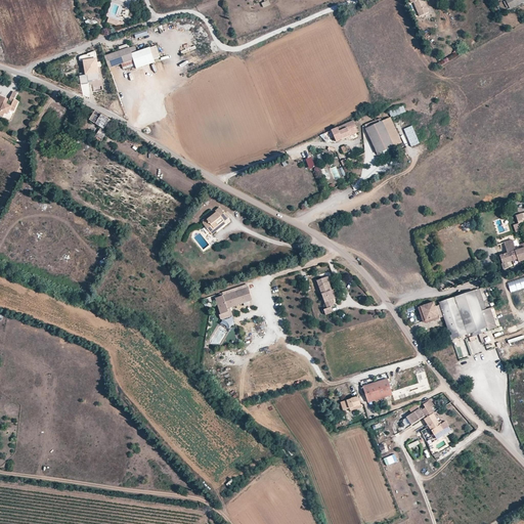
[(419,0),(413,2),(420,16),(429,11),(427,6),(424,0),(419,0)]
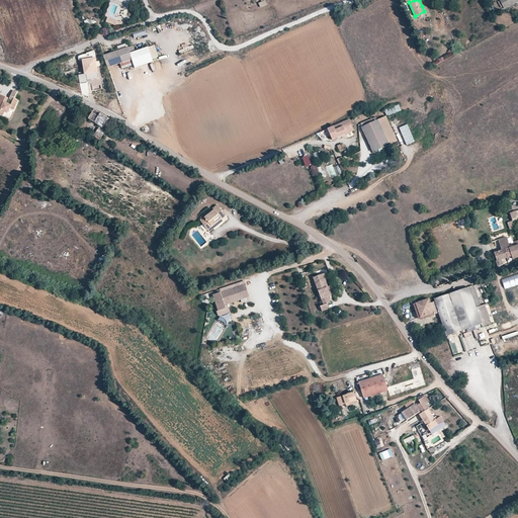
[(517,0),(500,0),(504,9),(517,1),(517,0)]
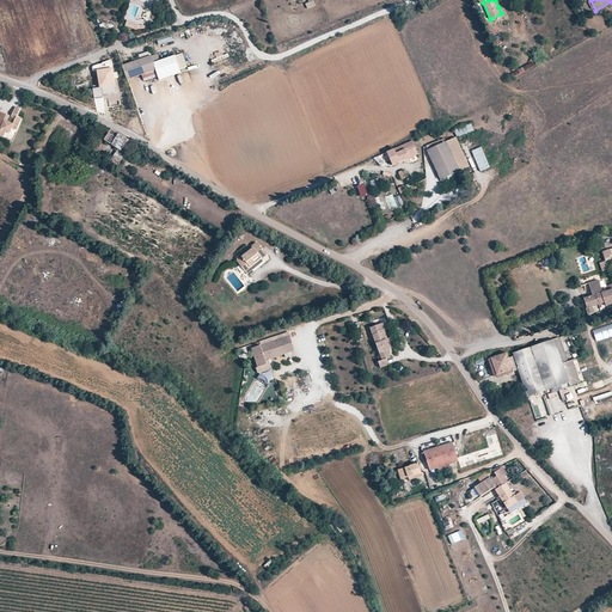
[(140,25),(127,20),(126,25),(138,30),(139,29),(140,30),(144,30),(144,24),(140,25)]
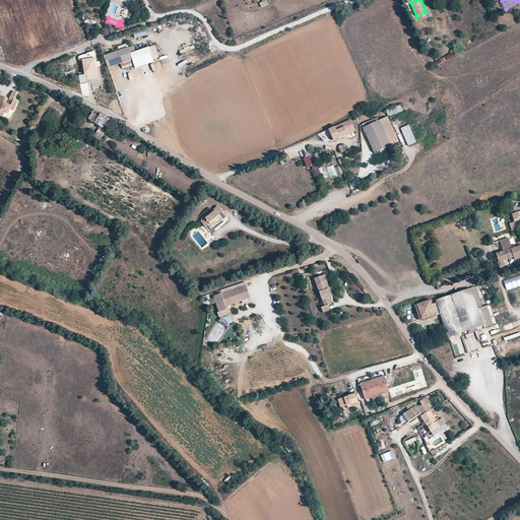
[(135,39),(147,34),(145,29),(133,34),(135,39)]
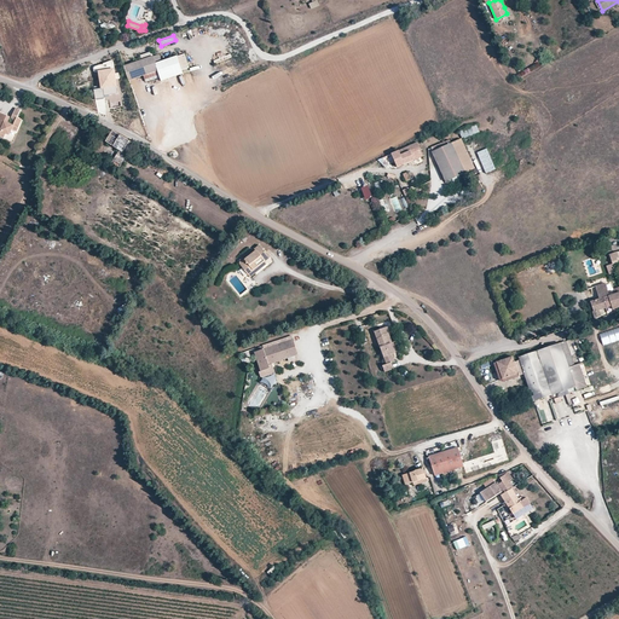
[(187,59),(185,53),(156,64),(160,77),(162,81),(184,73),(183,69),(190,67),(187,59)]
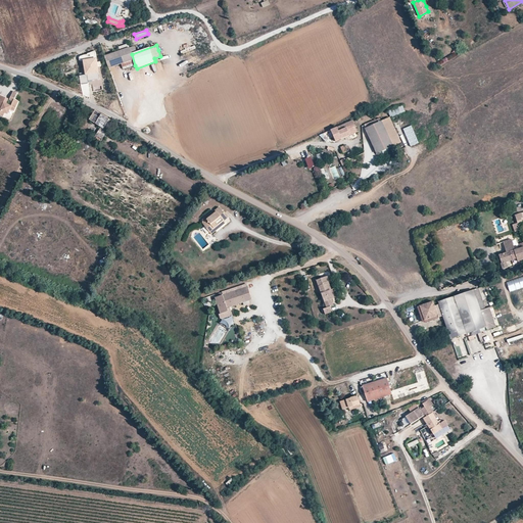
[(129,47),(105,55),(109,67),(122,63),(123,69),(135,65),(132,54),(129,47)]
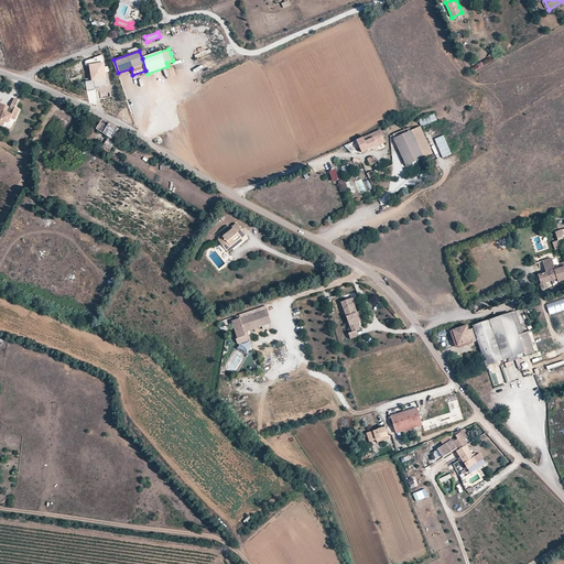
[(213,58),(201,63),(204,73),(216,68),(213,58)]
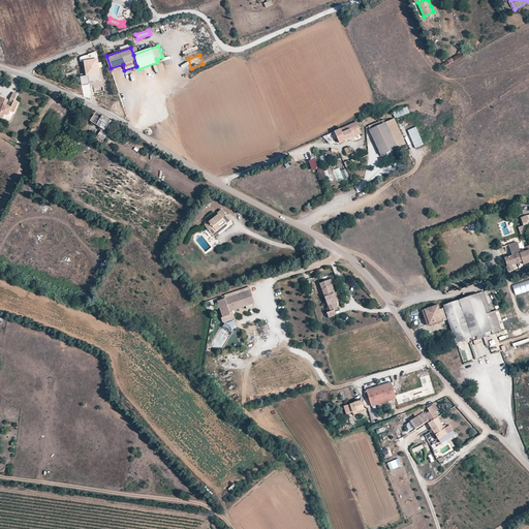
[(85,61),(87,75),(99,73),(98,65),(97,59),(85,61)]
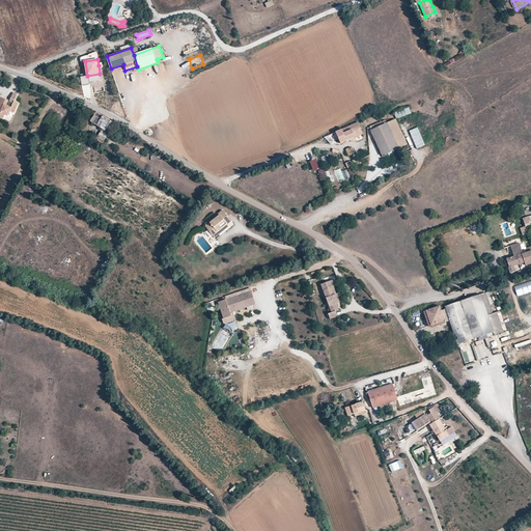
[(102,81),(100,74),(87,76),(80,77),(82,85),(90,84),(89,82),(102,81)]
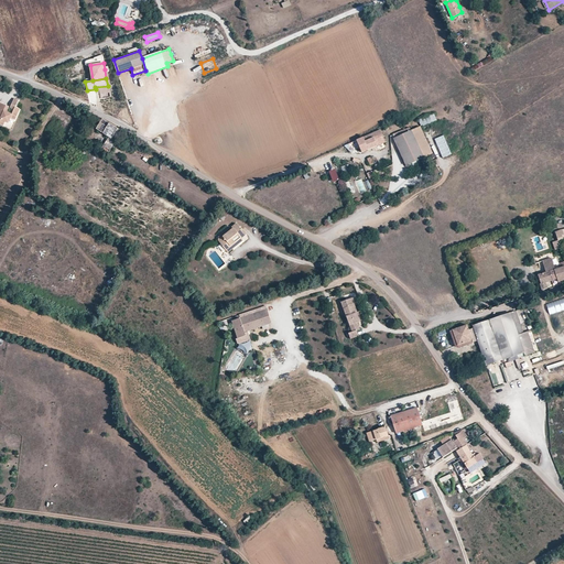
[(18,100),(14,98),(10,107),(14,109),(12,115),(7,112),(9,107),(0,102),(0,123),(3,125),(6,121),(9,122),(11,118),(14,120),(20,109),(15,107),(18,100)]
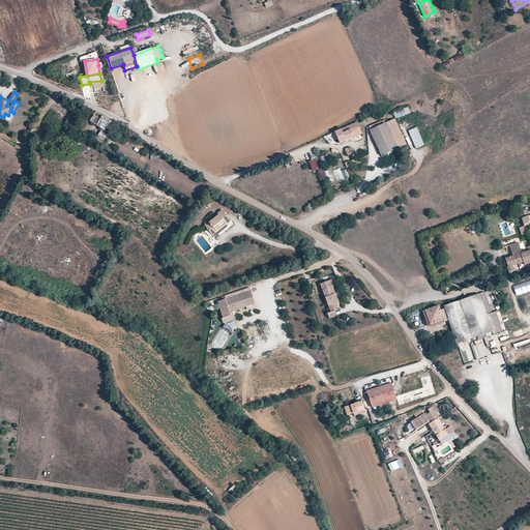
[(395,119),(411,113),(408,106),(392,113),(395,119)]
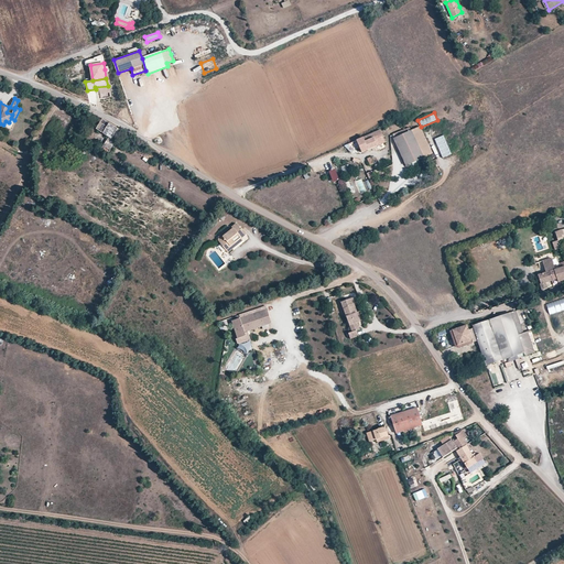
[(101,119),(96,129),(108,137),(100,148),(107,152),(122,130),(101,119)]
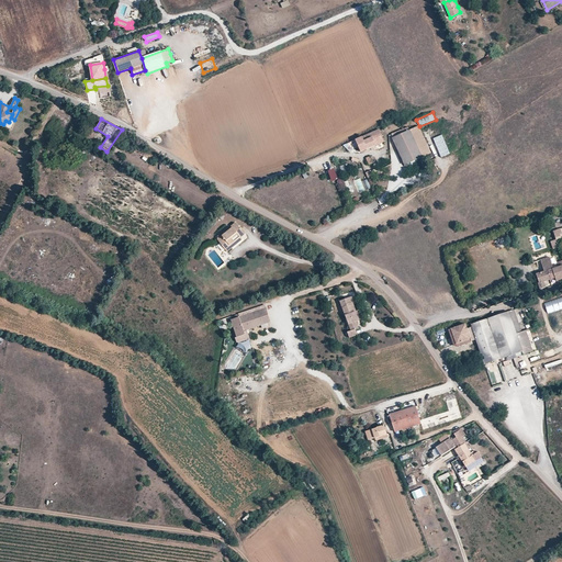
[(419,126),(393,137),(404,164),(430,153),(419,126)]
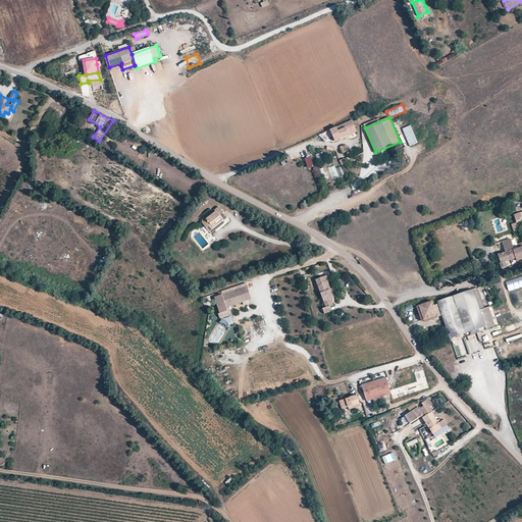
[(330,128),(335,139),(340,137),(341,138),(357,131),(356,127),(357,127),(355,122),(353,123),(351,119),(330,128)]
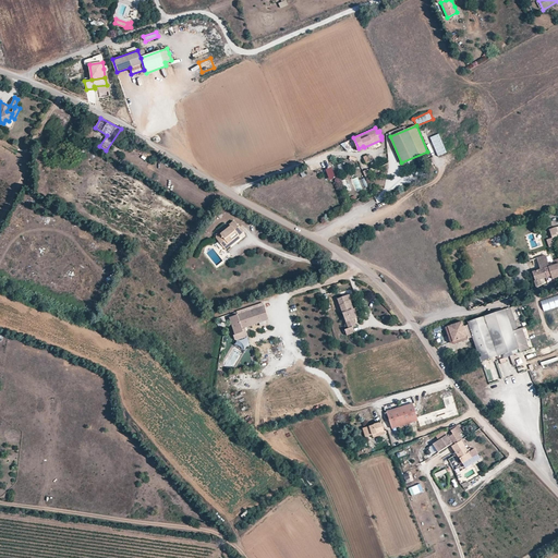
[(434,140),(436,147),(444,145),(441,137),(434,140)]
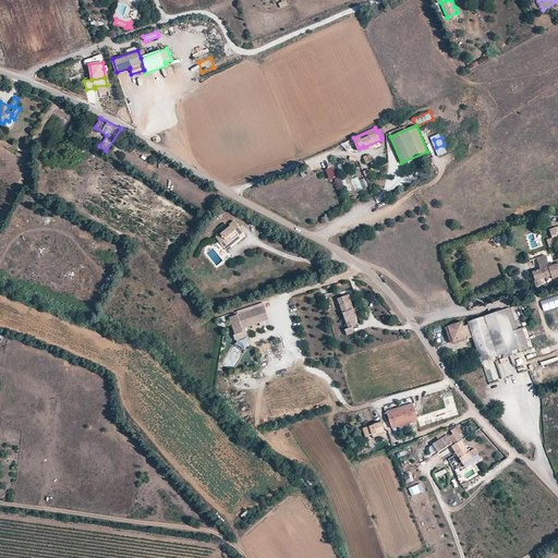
[(326,169),(328,180),(335,179),(332,168),(326,169)]
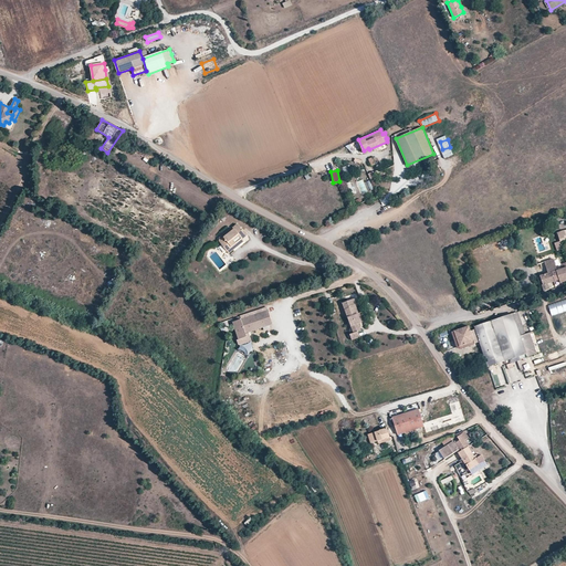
[(369,180),(365,182),(371,191),(375,188),(369,180)]
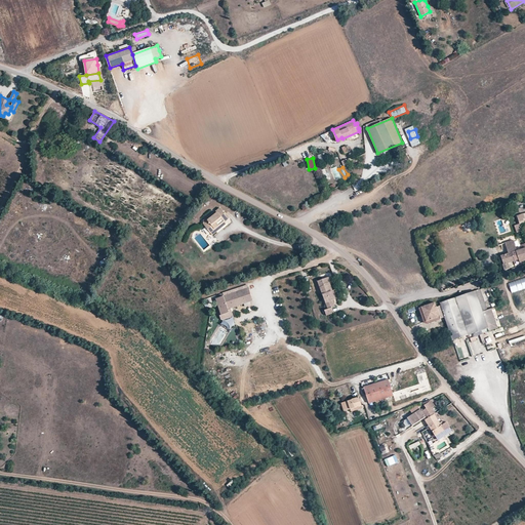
[(203,224),(210,232),(224,220),(225,221),(229,218),(219,208),(203,224)]
